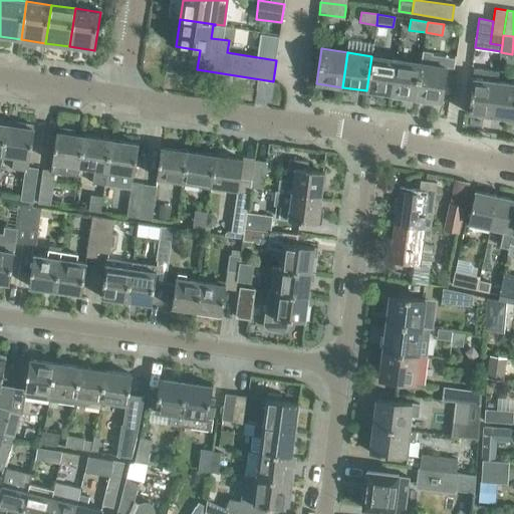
[(397,59),(371,56),(366,90),(392,94),(397,59)]
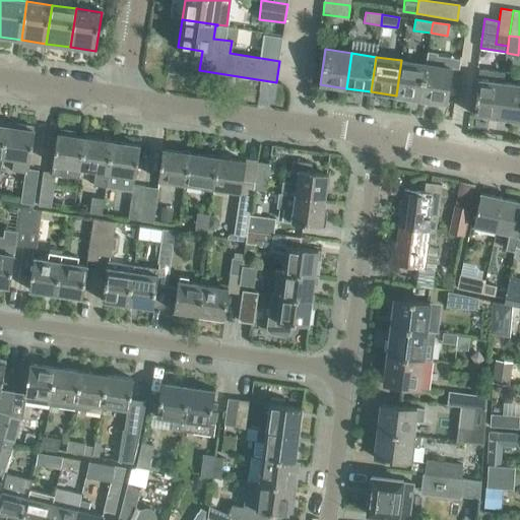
[(396,95),(420,99),(426,64),(401,60),(396,95)]
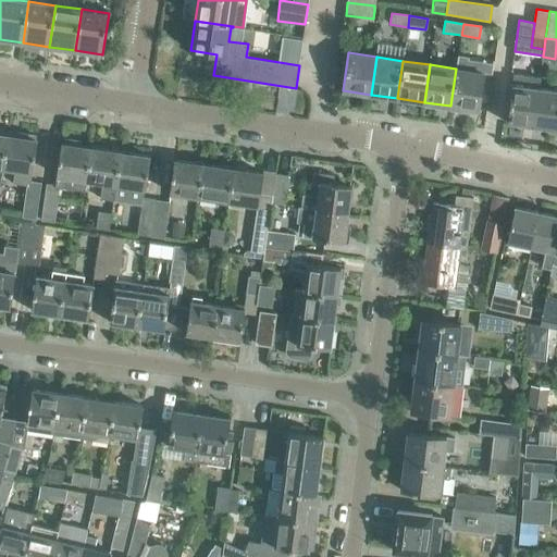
[(483,72),(456,69),(450,106),(475,109),(475,110),(478,110),(483,72)]
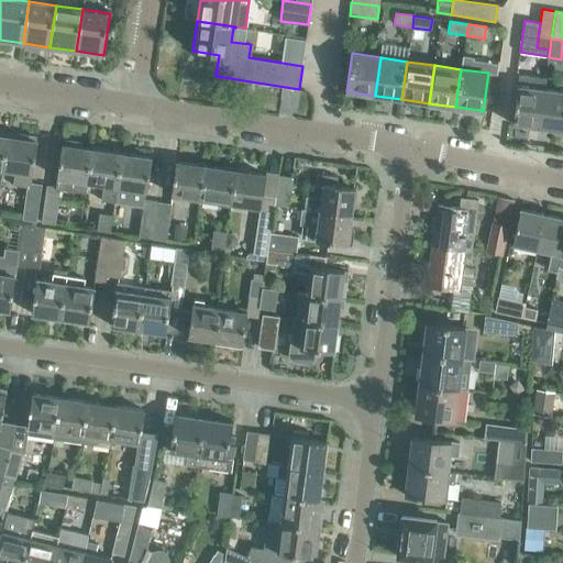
[(512,124),(539,128),(544,88),(545,78),(519,75),(512,124)]
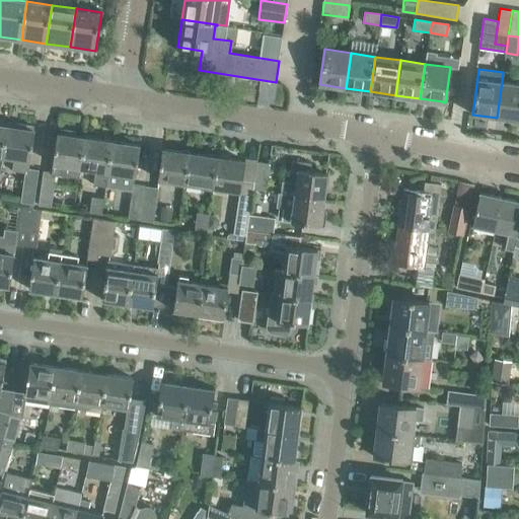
[(518,83),(502,81),(497,118),(518,120),(518,83)]
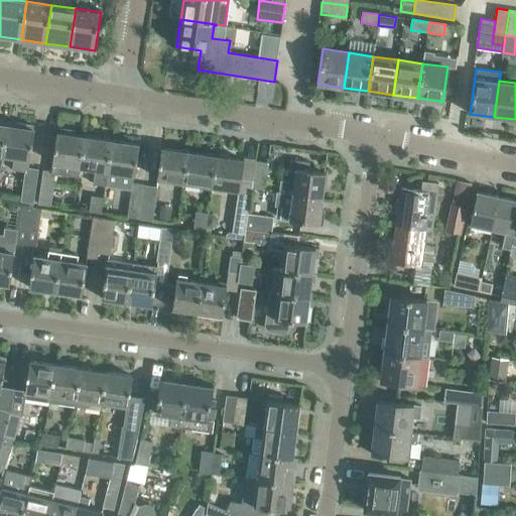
[(25,171),(26,167),(28,167),(34,129),(32,129),(33,125),(17,123),(16,126),(7,125),(2,155),(14,157),(12,169),(25,171)]
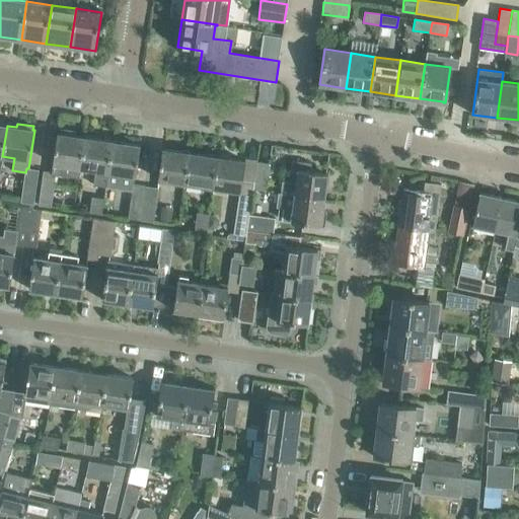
[(57,133),(52,171),(56,172),(56,174),(79,177),(80,167),(85,137),(74,136),(75,132),(60,130),(60,134),(57,133)]
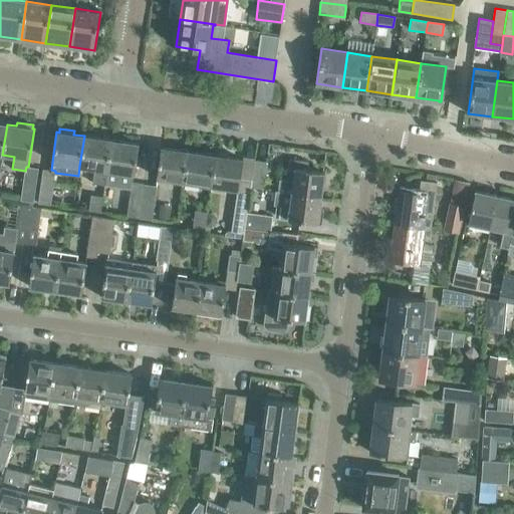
[(111,140),(84,136),(79,166),(94,169),(92,183),(104,185),(104,182),(111,140)]
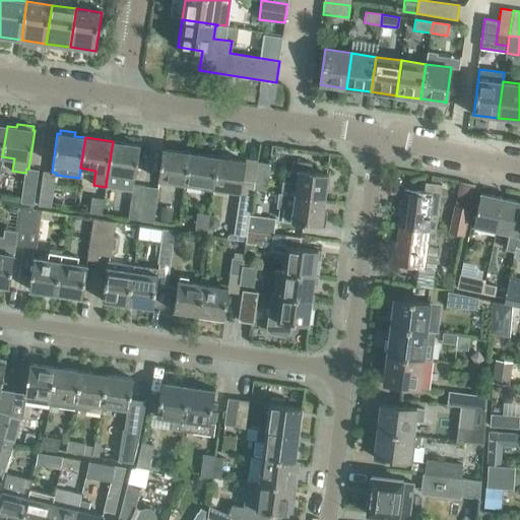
[(140,145),(113,141),(106,184),(132,188),(134,188),(134,184),(140,145)]
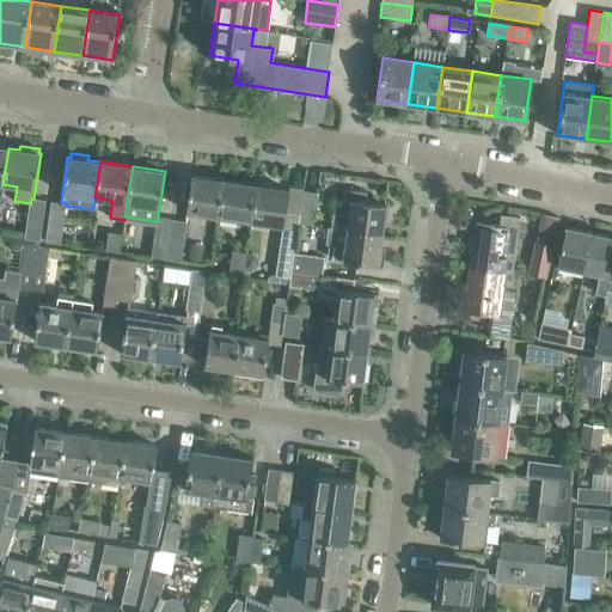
[(220,216),(225,181),(191,176),(187,212),(220,216)]
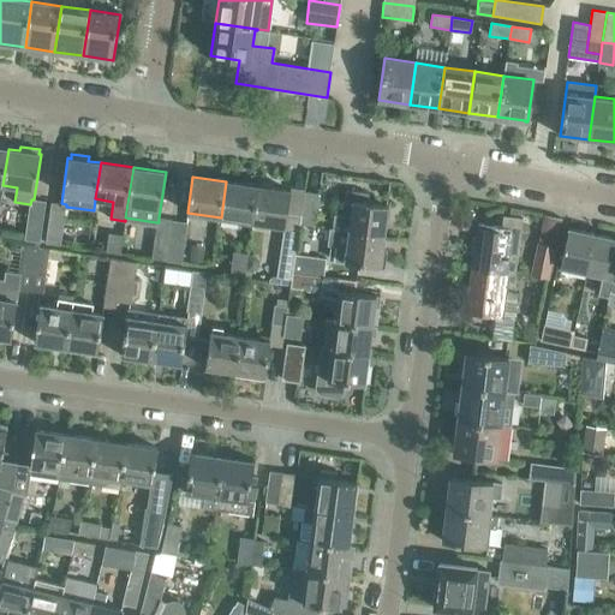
[(257,186),(226,181),(221,218),(251,222),(257,186)]
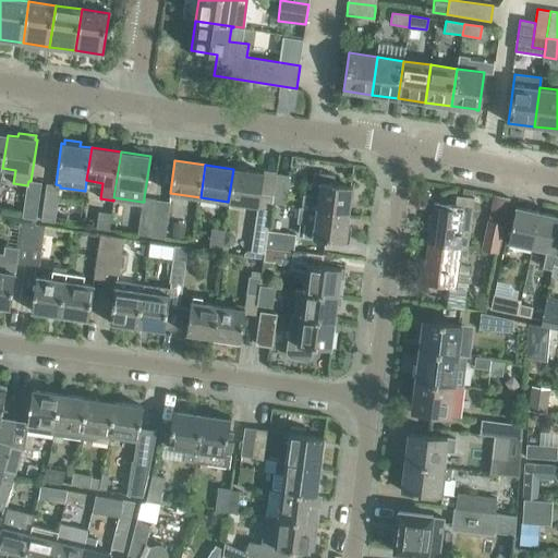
[(264,173),(233,169),(228,202),(258,206),(264,173)]
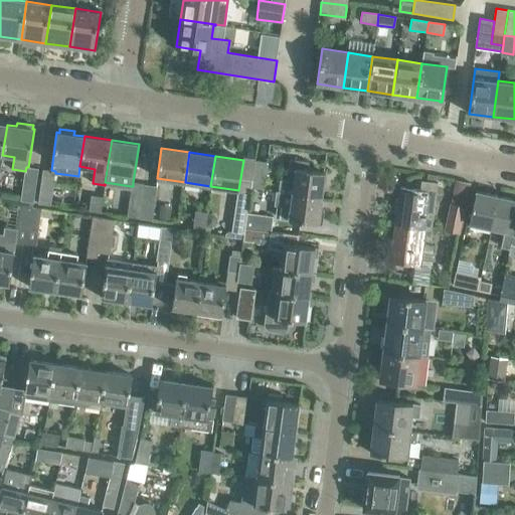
[(280,179),(278,192),(322,197),(325,172),(308,170),(309,162),(289,159),(287,180),(280,179)]
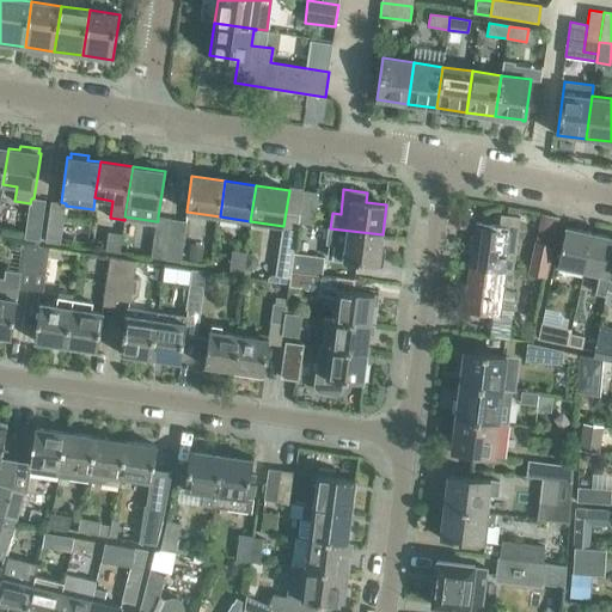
[(313,225),(318,195),(303,193),(298,222),(313,225)]
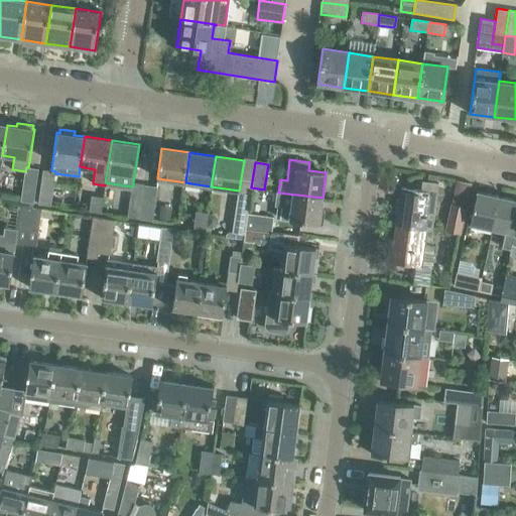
[(38,168),(28,167),(26,167),(25,171),(21,201),(33,202),(38,168)]
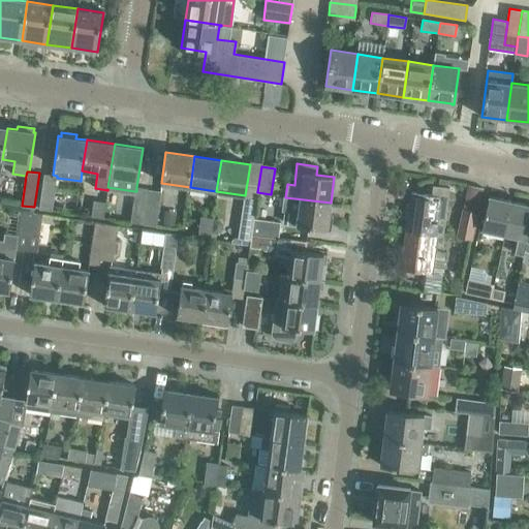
[(53,210),(57,178),(57,176),(53,175),(44,174),(39,208),(53,210)]
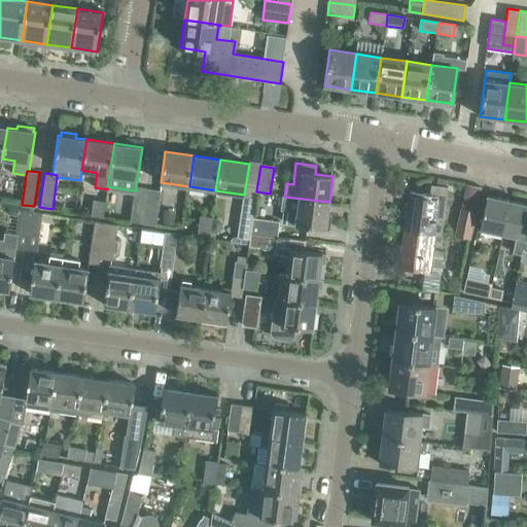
[(482,186),(466,182),(461,206),(477,210),(482,186)]
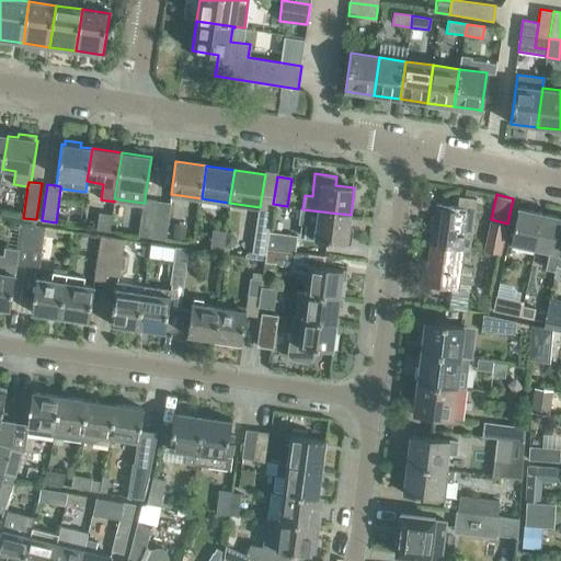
[(434,222),(431,243),(464,248),(470,249),(470,248),(477,198),(459,196),(458,205),(455,204),(455,206),(436,204),(435,212),(432,212),(431,221),(434,222)]
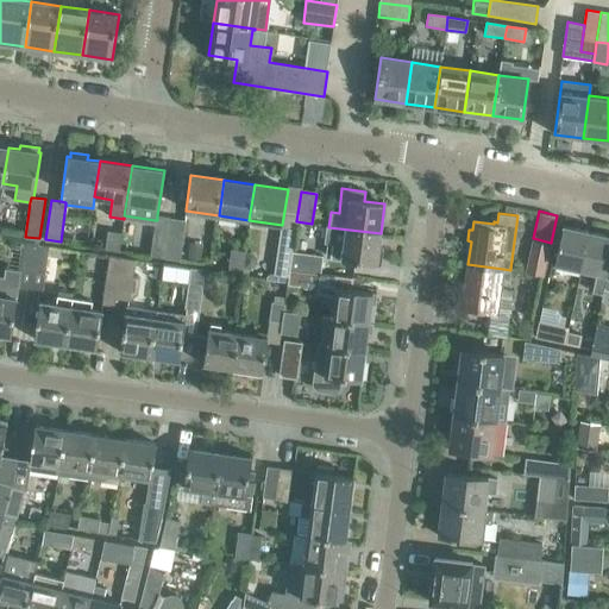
[(150,255),(164,257),(170,218),(157,215),(157,220),(155,220),(150,255)]
